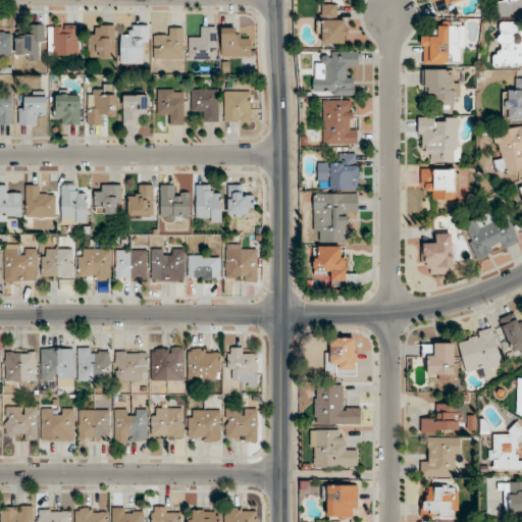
[(431,0),(437,12),(465,0),(431,0)]
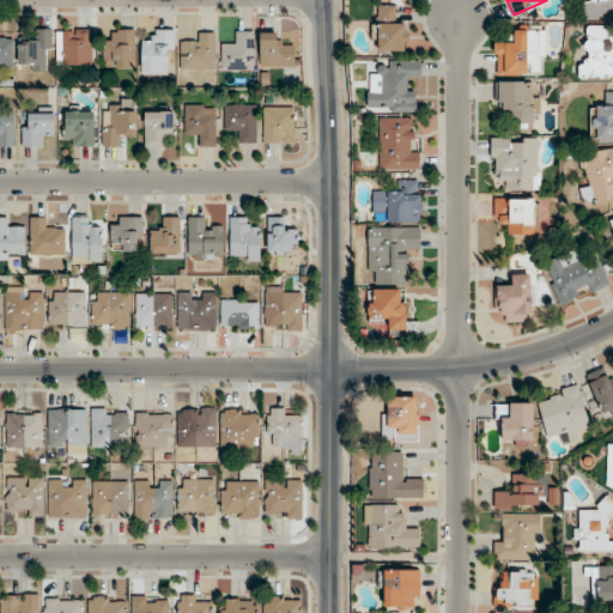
[(612,0),(581,0),(576,11),(595,22),(601,11),(612,17),(612,0)]
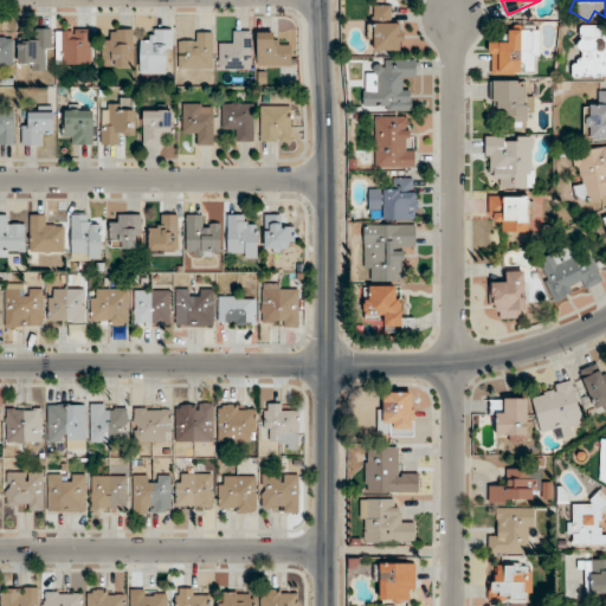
[(401,51),(401,23),(391,23),(391,6),(371,6),(371,51),(401,51)]
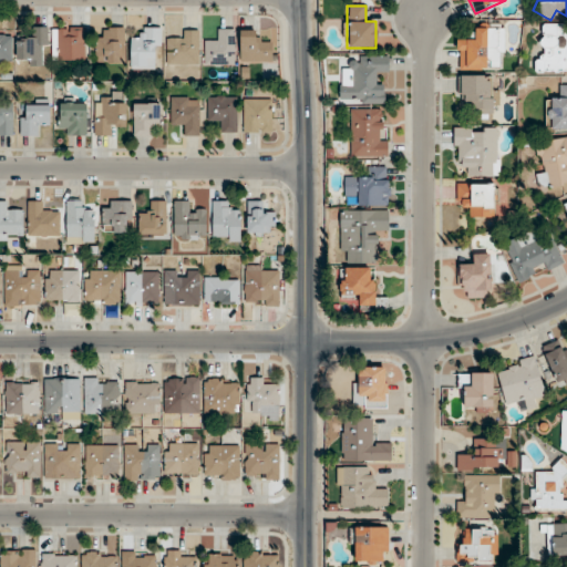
[(566,72),(566,24),(542,24),(542,54),(536,54),(536,72),(566,72)]
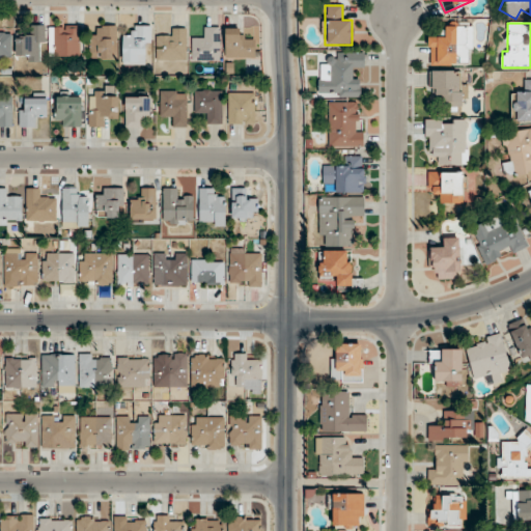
[(0,58),(10,59),(11,36),(1,36),(1,26),(0,25),(0,58)]
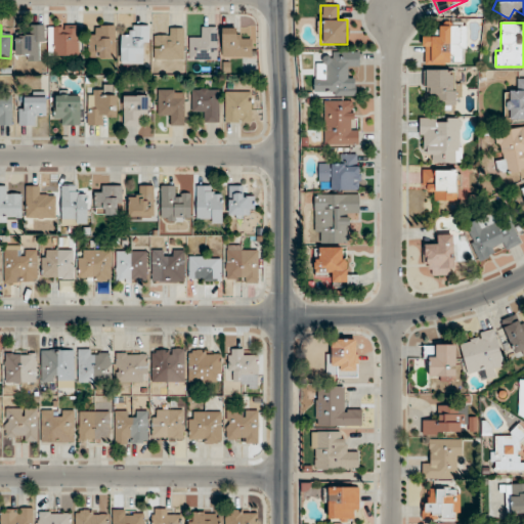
[(15,36),(15,59),(43,59),(43,26),(26,26),(26,36),(15,36)]
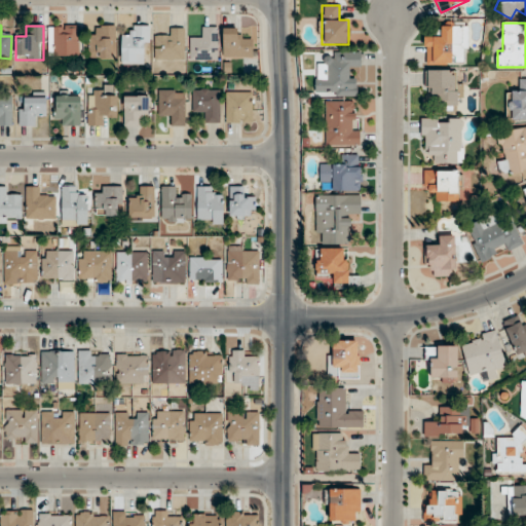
[(48,57),(77,57),(77,26),(48,26),(48,57)]
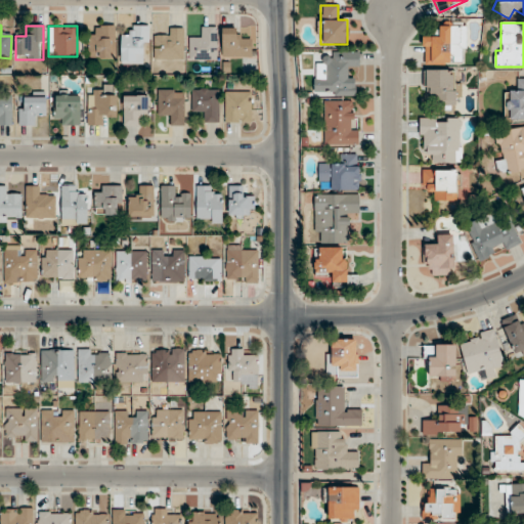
[(88,58),(116,58),(116,27),(97,27),(97,36),(88,36),(88,58)]
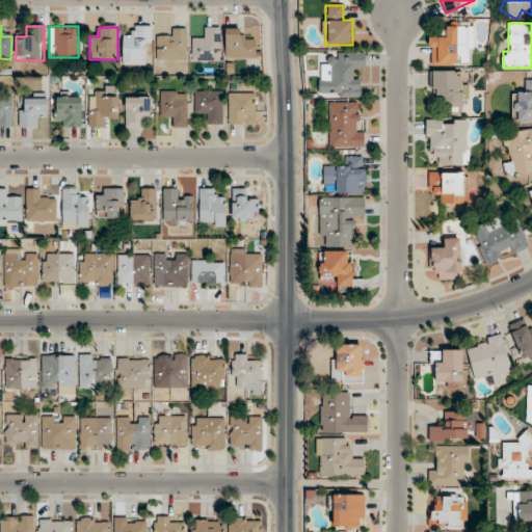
[(123,64),(149,64),(149,27),(133,27),(133,36),(123,36),(123,64)]
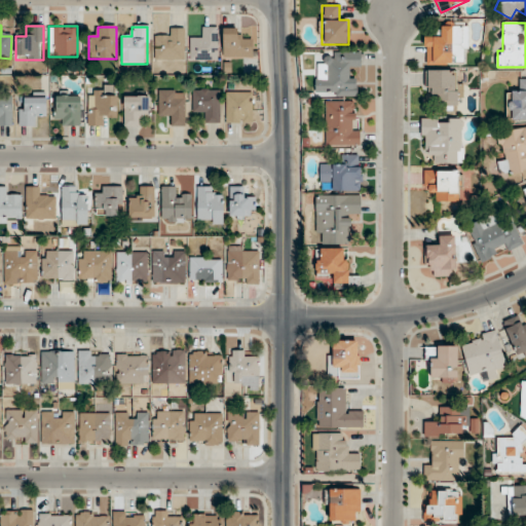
[(218,60),(218,27),(199,27),(199,38),(190,38),(190,60),(218,60)]
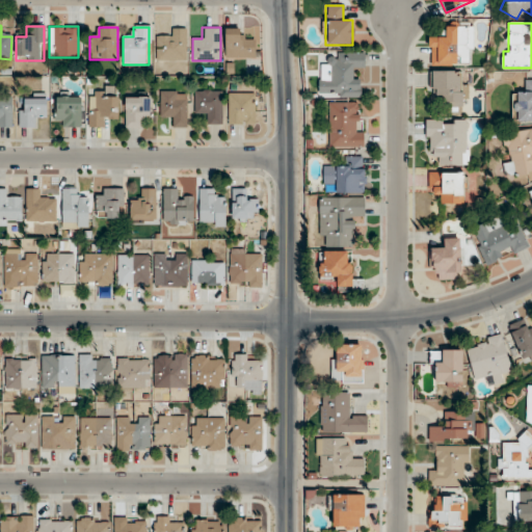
[(430,67),(461,67),(461,56),(469,56),(469,27),(441,27),(441,36),(430,36),(430,67)]
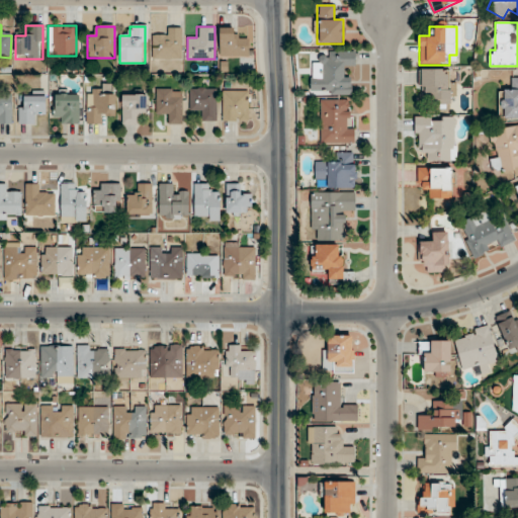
[(182,28),(162,28),(162,37),(153,37),(153,60),(182,60),(182,28)]
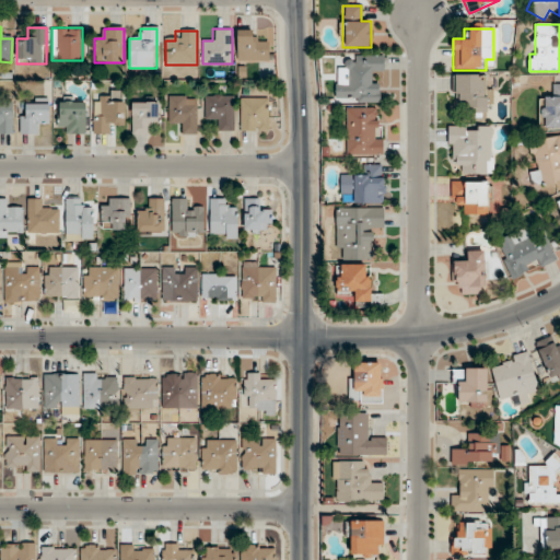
[(268,41),(258,41),(258,31),(237,31),(237,61),(268,61),(268,41)]
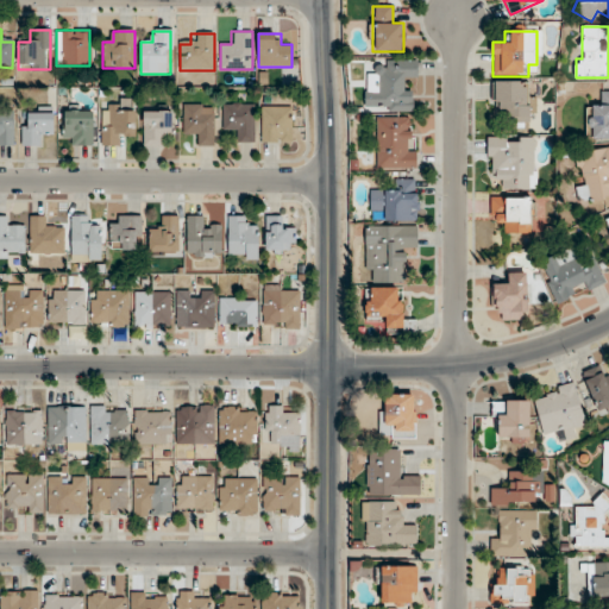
[(377,61),(377,73),(364,73),(365,112),(416,112),(416,94),(406,94),(406,79),(418,79),(418,61),(377,61)]
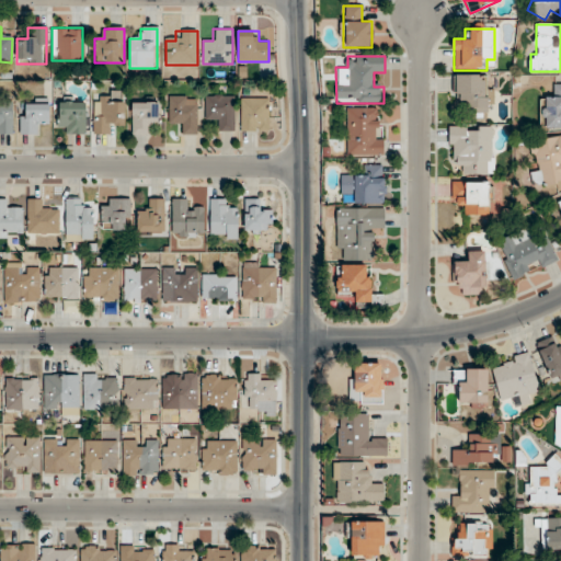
[(491,76),(455,76),(455,101),(466,101),(466,113),(491,113),(491,76)]
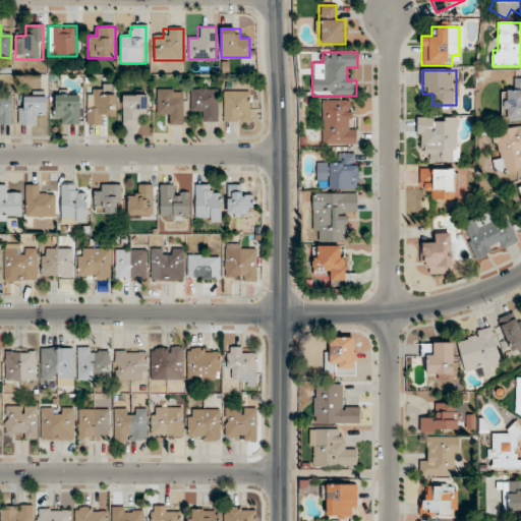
[(514,90),(504,90),(504,119),(520,119),(520,78),(514,78),(514,90)]
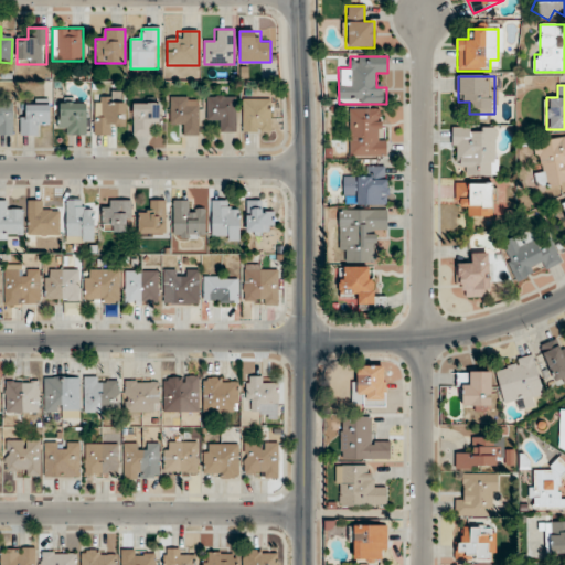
[(125,124),(125,93),(106,93),(106,102),(95,102),(95,135),(115,135),(115,124),(125,124)]
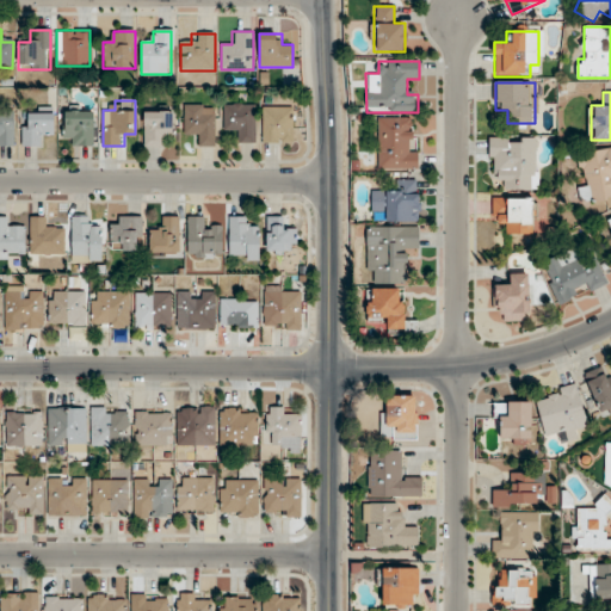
[(215,146),(215,105),(184,105),(184,134),(195,134),(195,146),(215,146)]
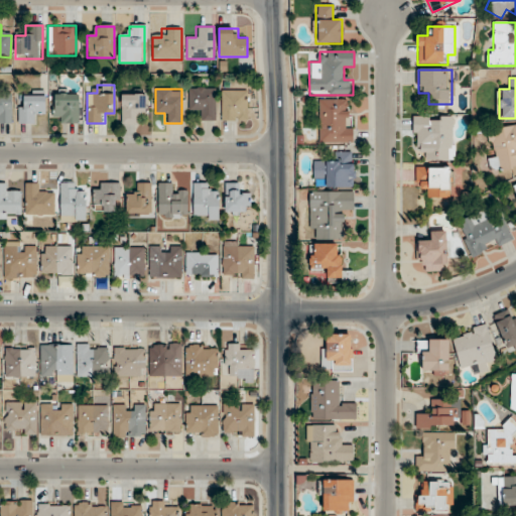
[(216,89),(188,89),(188,110),(198,110),(198,120),(216,120),(216,89)]
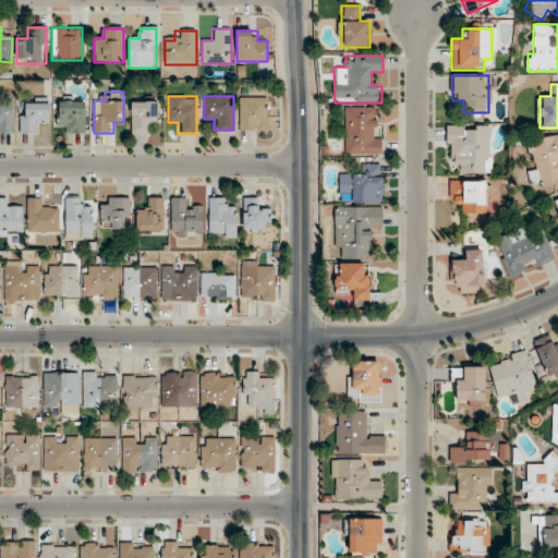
[(267,98),(240,98),(240,130),(267,130),(267,98)]
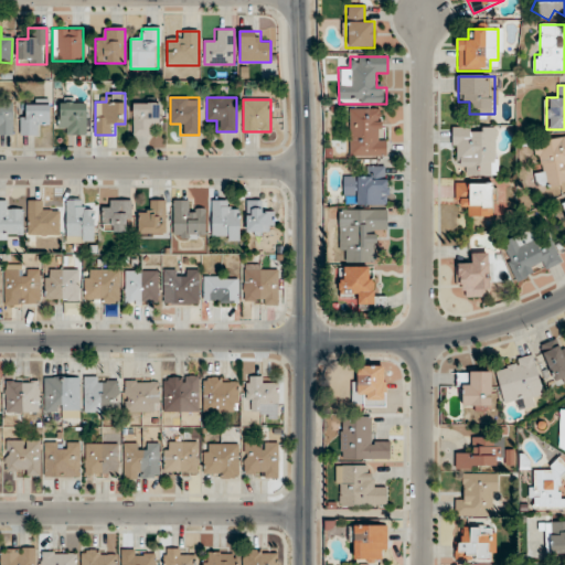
[(20,136),(40,136),(40,126),(50,126),(50,102),(30,102),(30,112),(20,112),(20,136)]
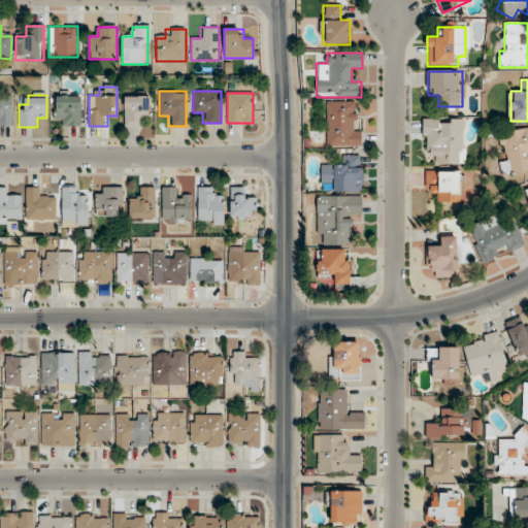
[(12,97),(0,96),(0,126),(12,126),(12,97)]
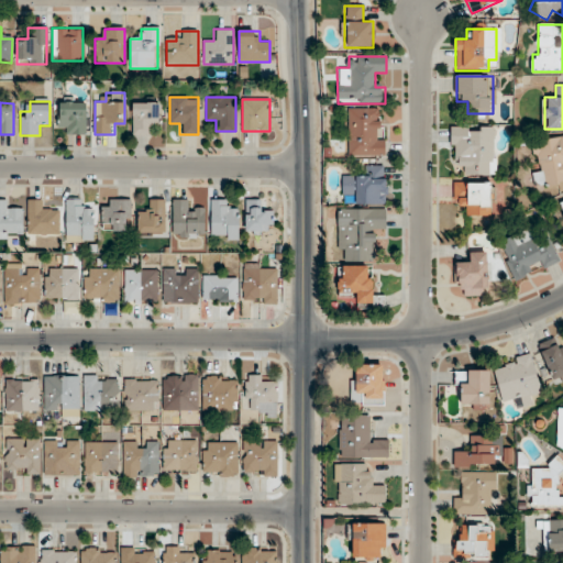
[(86,102),(59,103),(59,134),(87,134),(86,102)]
